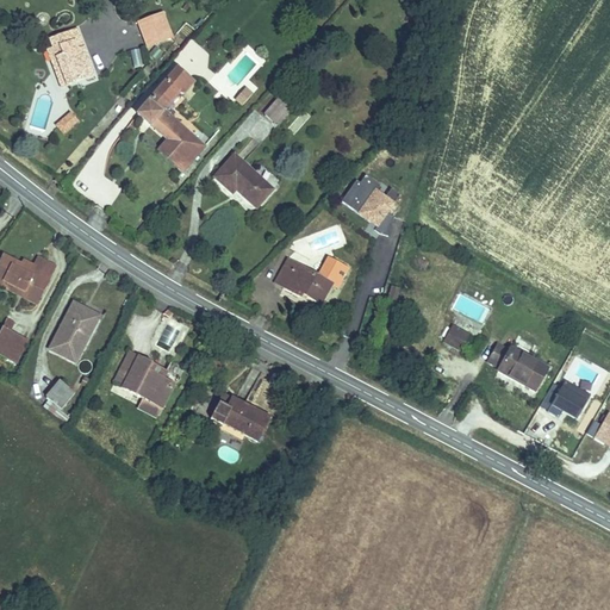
[(151,0),(129,0),(142,33),(162,26),(151,0)]
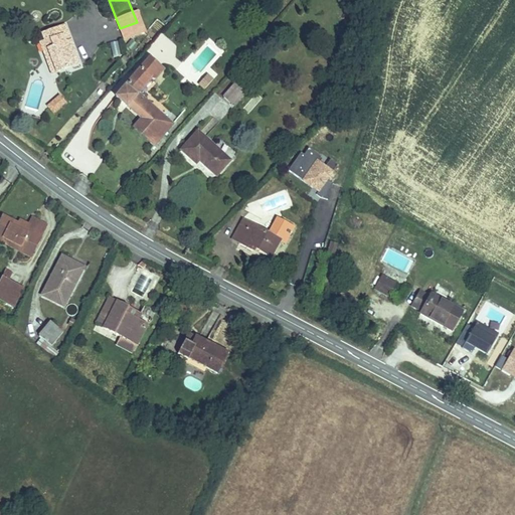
[(134,0),(128,0),(137,22),(143,20),(134,0)]
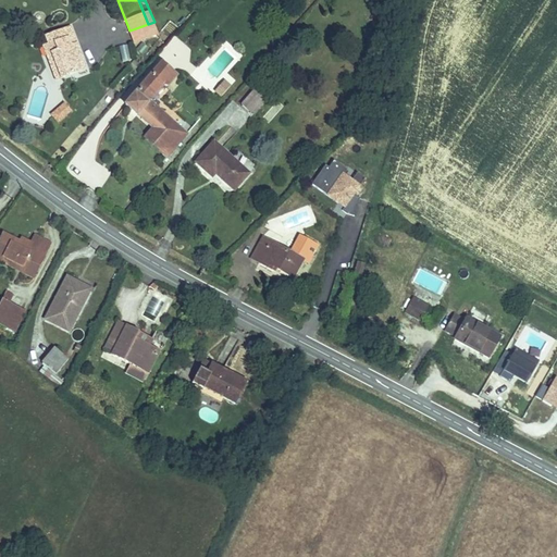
[(70,27),(46,36),(49,46),(45,47),(48,57),(52,54),(61,77),(84,70),(70,27)]
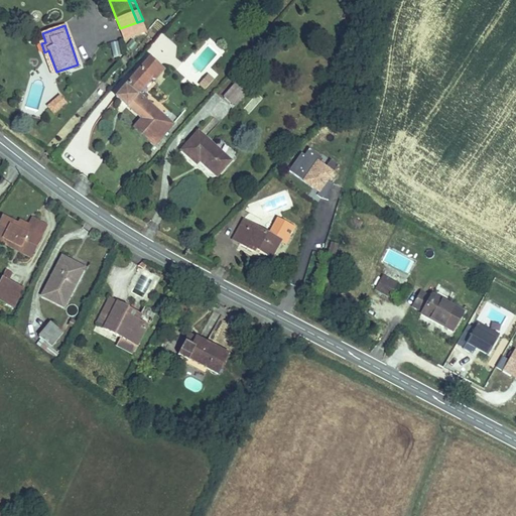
[(114,57),(127,51),(122,41),(110,46),(114,57)]
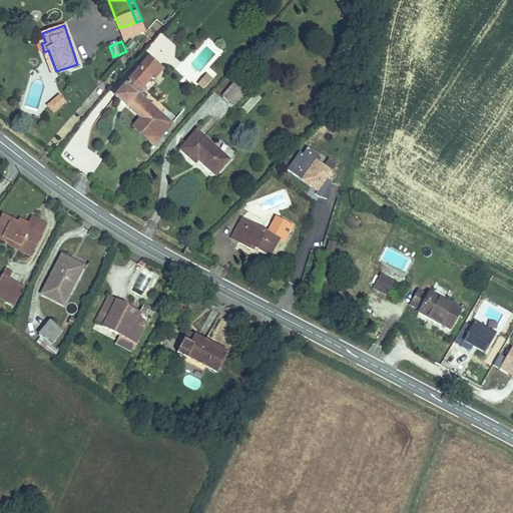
[(48,50),(44,52),(51,73),(56,71),(48,50)]
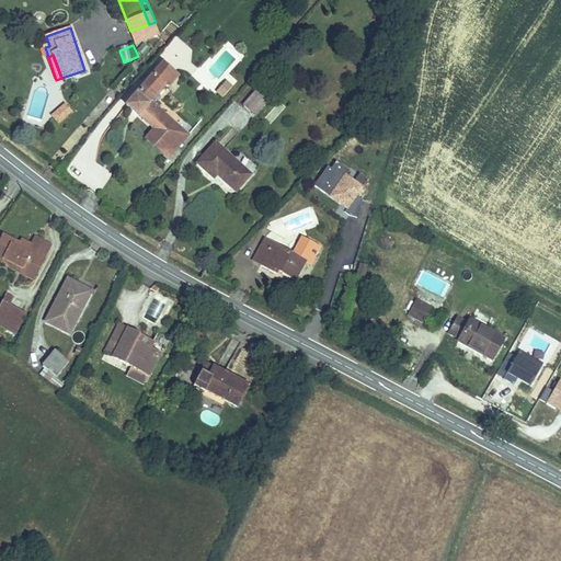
[(176,77),(162,65),(127,106),(155,129),(146,139),(169,159),(187,136),(150,103),(164,87),(167,89),(176,77)]
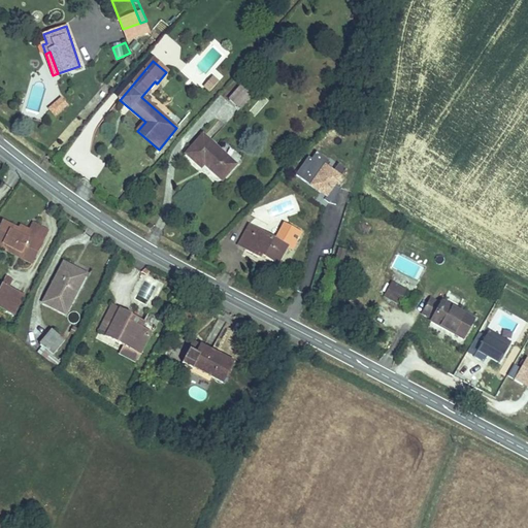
[(210,92),(219,79),(212,74),(203,87),(210,92)]
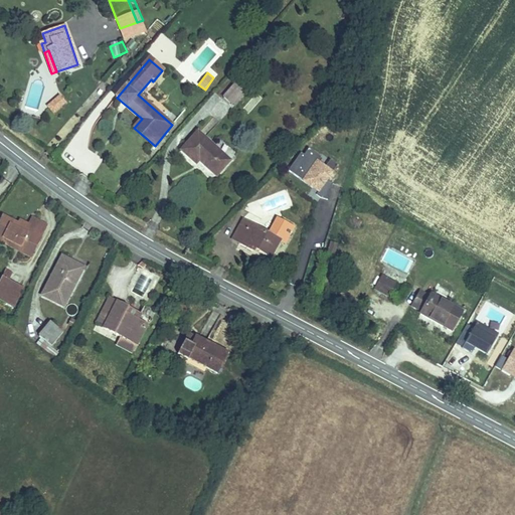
[(231,103),(232,102),(239,94),(244,88),(237,80),(223,96),(231,103)]
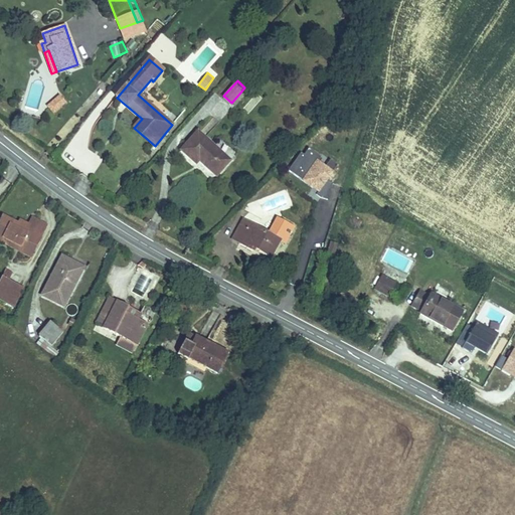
[(67,103),(60,94),(46,106),(53,114),(67,103)]
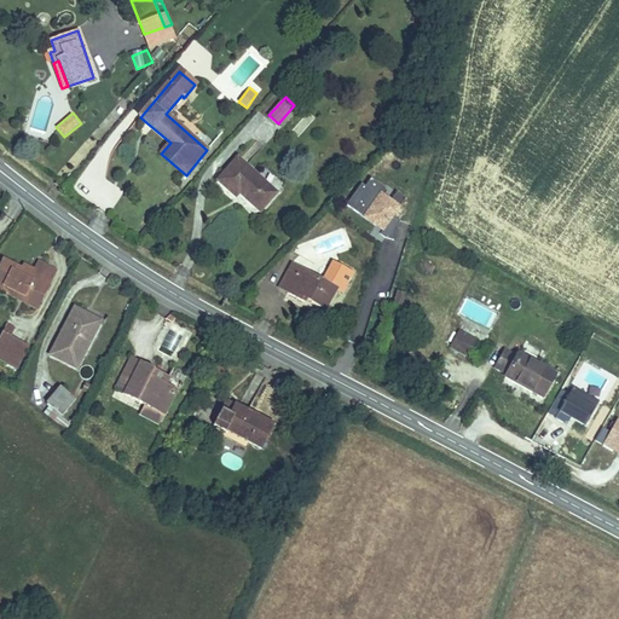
[(291,115),(288,113),(279,122),(283,126),(291,115)]
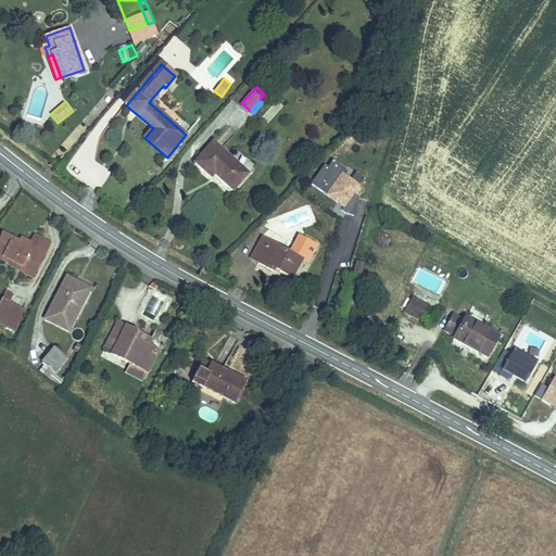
[(248,174),(213,142),(196,162),(210,176),(214,172),(234,190),(248,174)]
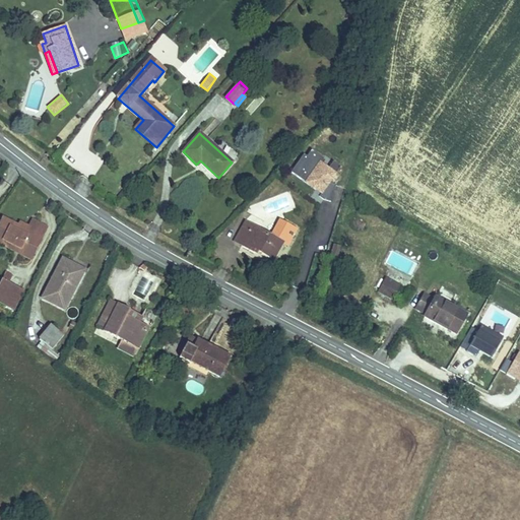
[(325,193),(339,168),(306,149),(291,175),(325,193)]
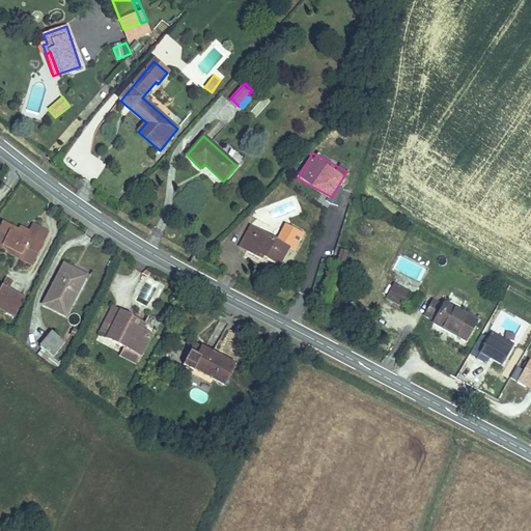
[(4,224),(0,230),(0,251),(11,257),(15,252),(34,260),(50,231),(33,224),(30,230),(28,234),(19,230),(4,224)]
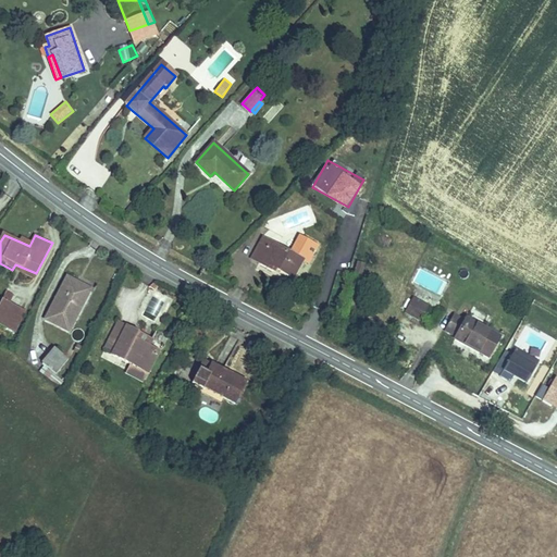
[(22,236),(20,242),(29,246),(32,242),(22,236)]
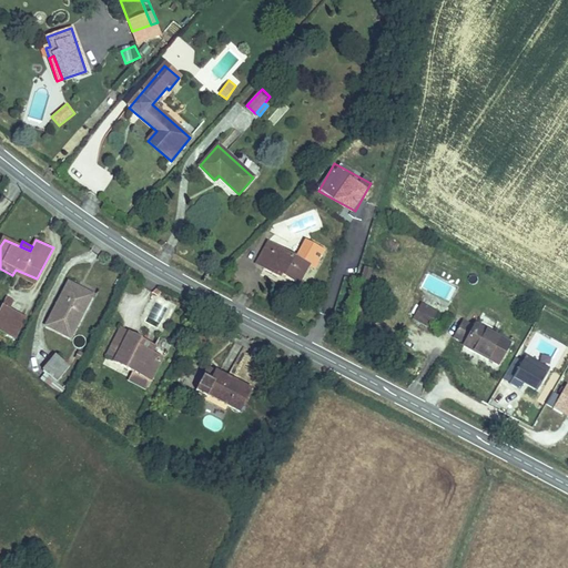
[(306,243),(302,252),(320,260),(325,251),(306,243)]
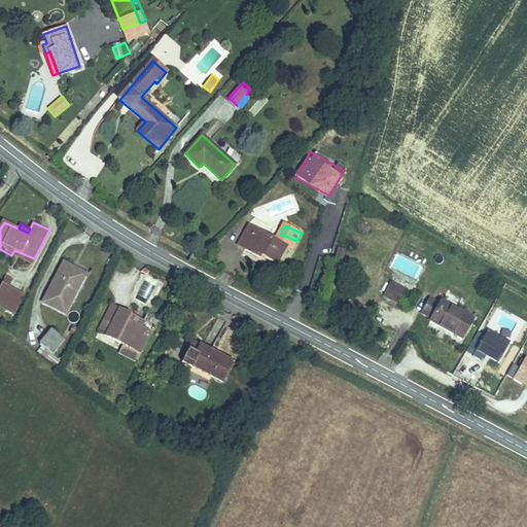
[(276,241),(250,226),(239,246),(262,258),(264,256),(277,265),(286,246),(276,241)]
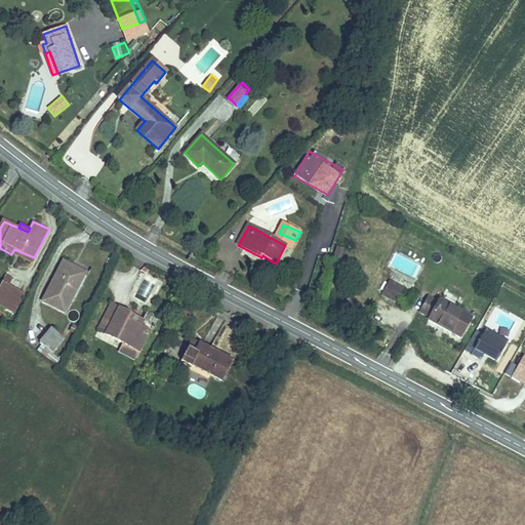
[(279,233),(275,240),(285,245),(291,248),(295,240),(279,233)]
